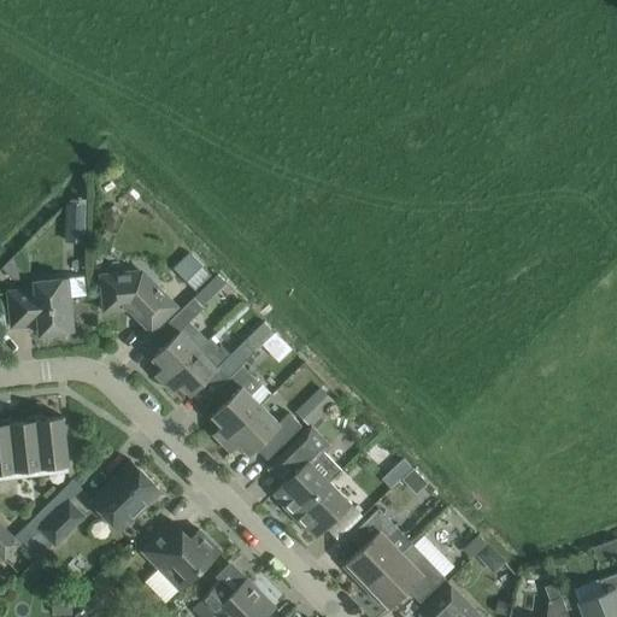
[(66,205),(65,242),(82,242),(82,206),(66,205)]
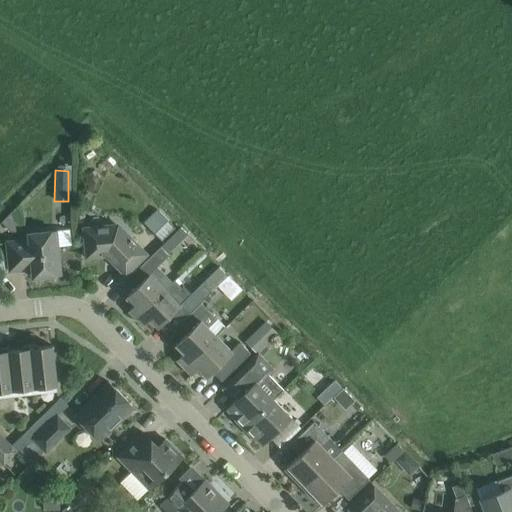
[(15,209),(2,223),(11,232),(16,232),(25,224),(24,219),(15,209)]
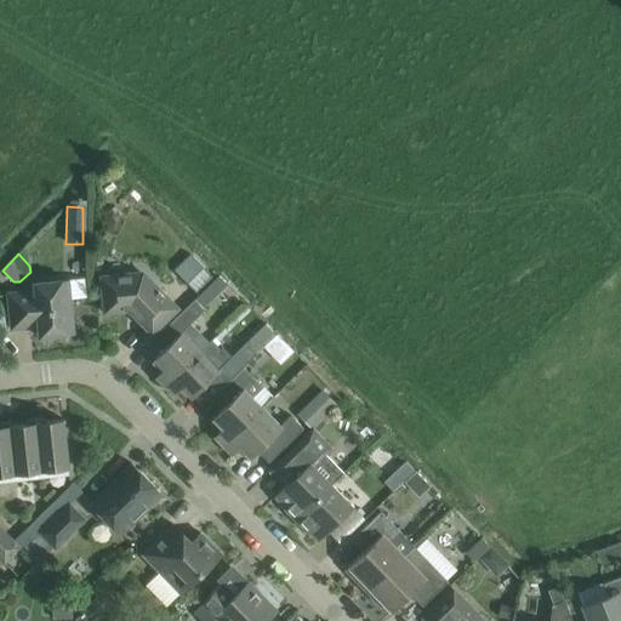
[(212,277),(193,258),(177,273),(197,292),(212,277)]
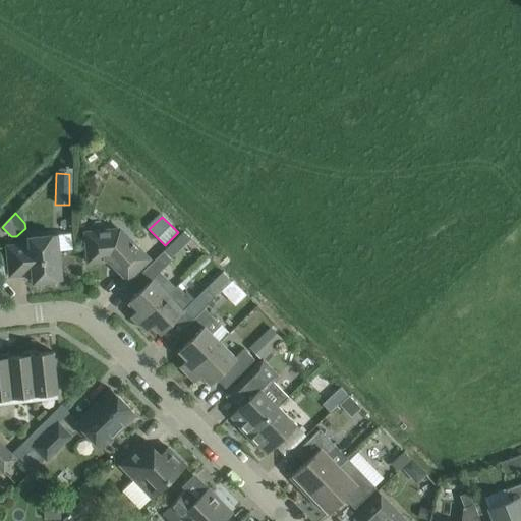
[(82,231),(84,243),(84,242),(88,263),(108,261),(108,258),(110,258),(117,266),(115,268),(127,281),(141,267),(151,257),(120,227),(82,231)]
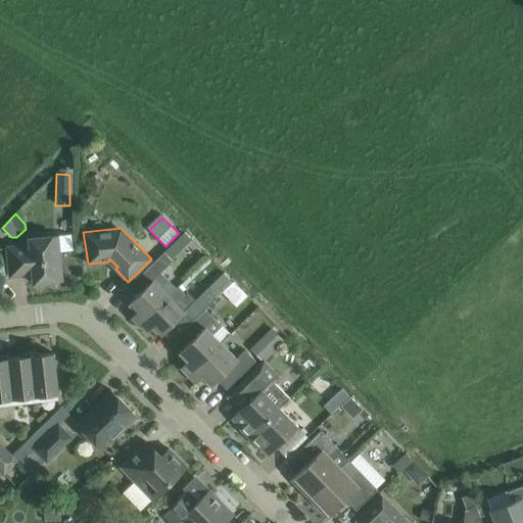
[(192,240),(184,232),(132,284),(140,292),(130,302),(138,311),(131,318),(139,325),(176,288),(168,280),(160,273),(172,260),(171,260),(192,240)]
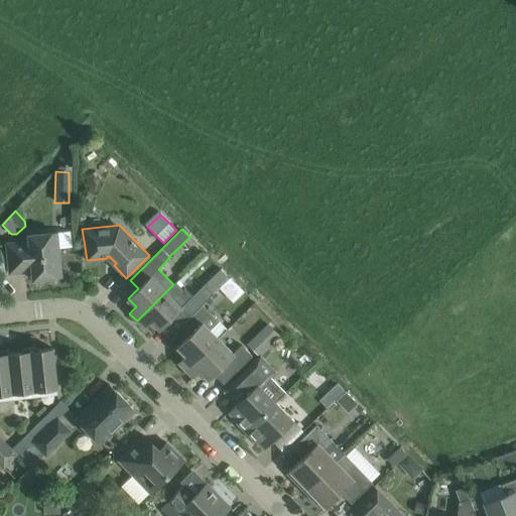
[(6,244),(7,254),(9,274),(31,271),(32,279),(60,277),(56,233),(28,236),(28,241),(6,244)]
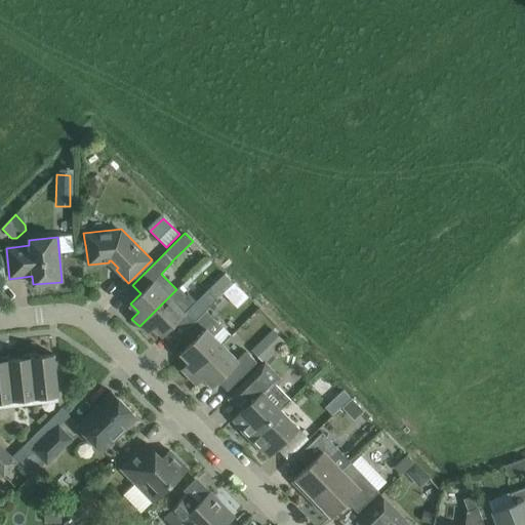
[(207,289),(197,299),(190,292),(183,292),(178,288),(176,289),(139,326),(147,334),(154,327),(162,335),(176,321),(188,310),(197,319),(205,311),(216,299),(207,289)]
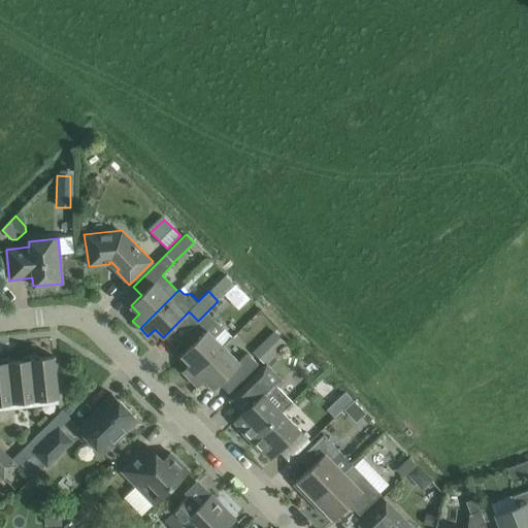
[(206,312),(198,321),(185,334),(194,343),(180,356),(190,365),(185,369),(188,373),(186,375),(190,380),(223,348),(233,337),(224,328),(223,329),(206,312)]
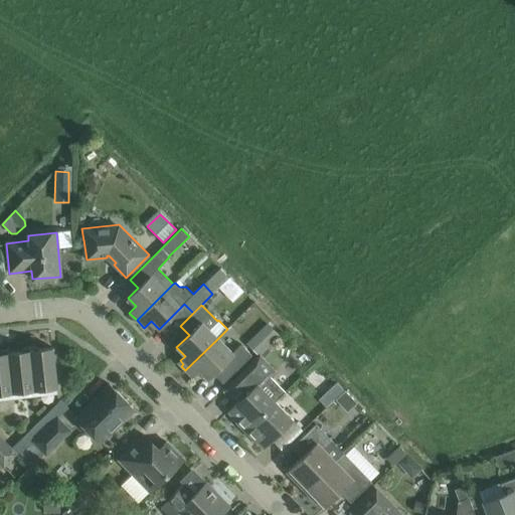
[(273,322),(250,340),(262,354),(285,336),(273,322)]
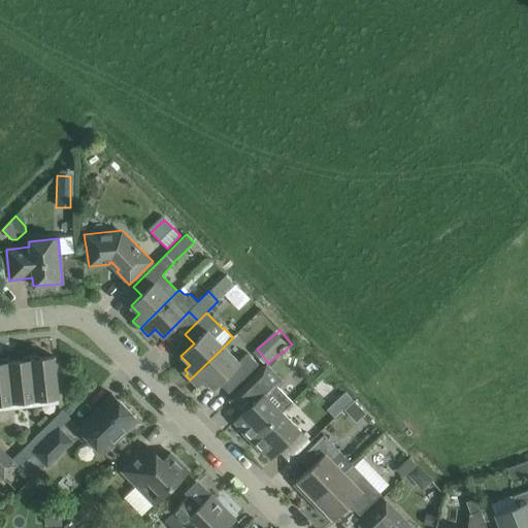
[(237,362),(223,348),(190,380),(193,384),(196,381),(199,385),(204,380),(212,389),(218,384),(228,394),(258,364),(246,354),(237,362)]
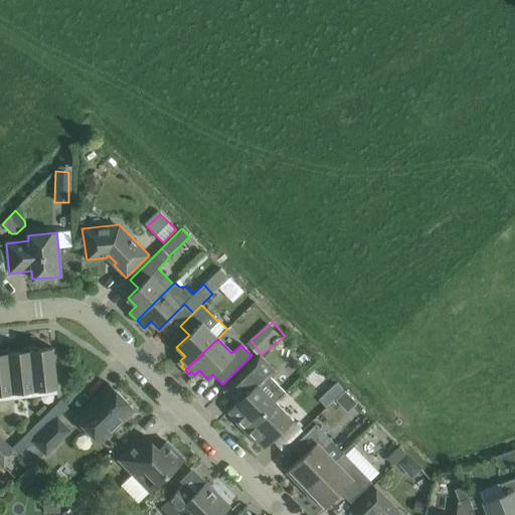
[(0,353),(0,394),(56,388),(52,348),(0,353)]
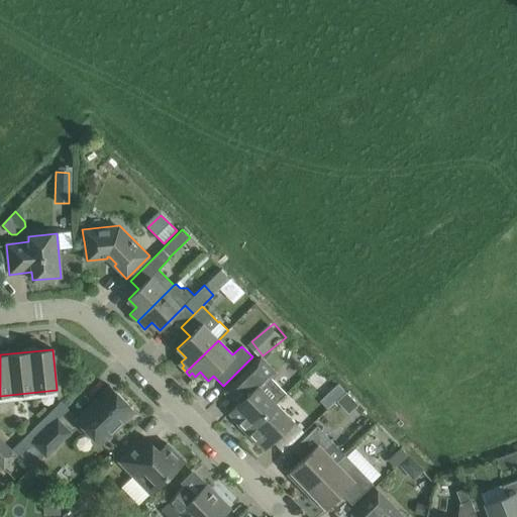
[(236,423),(245,433),(276,404),(261,389),(277,373),(261,356),(231,386),(240,395),(243,392),(246,396),(228,413),(237,422),(236,423)]
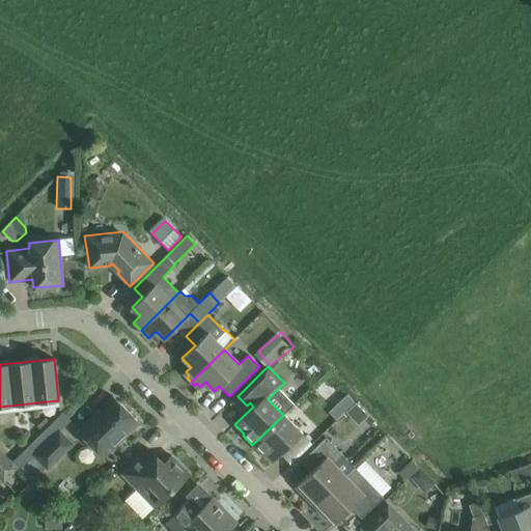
[(363,422),(371,415),(354,395),(345,402),(363,422)]
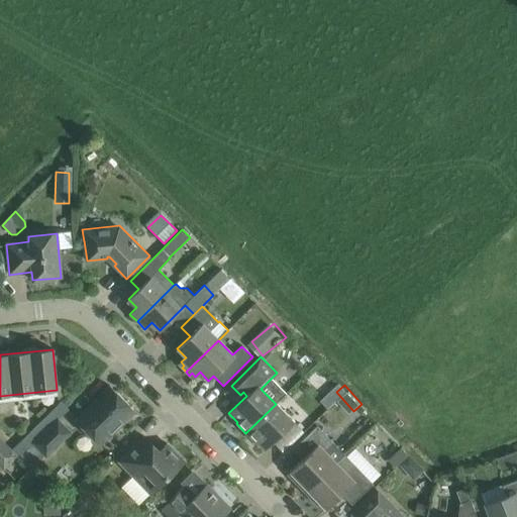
[(109,386),(99,396),(75,419),(100,445),(134,412),(109,386)]
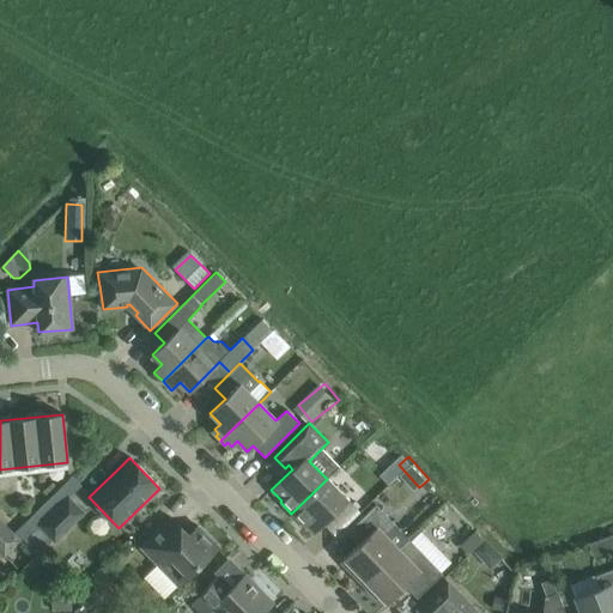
[(13,534),(20,541),(22,542),(68,497),(80,485),(72,477),(13,534)]
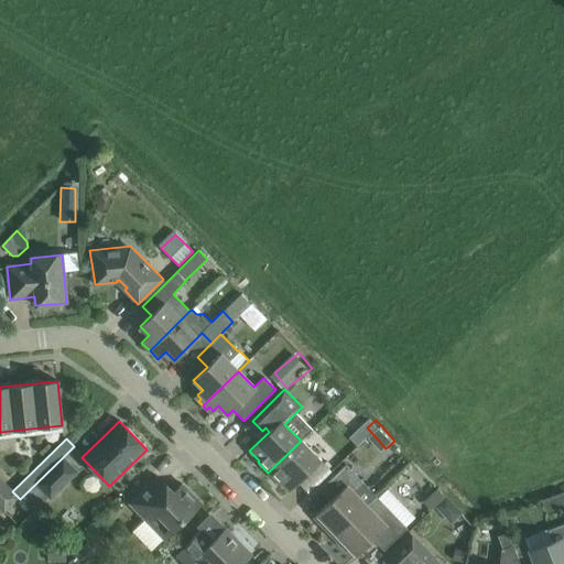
[(321,461),(301,441),(268,473),(278,483),(279,481),(289,491),(321,461)]
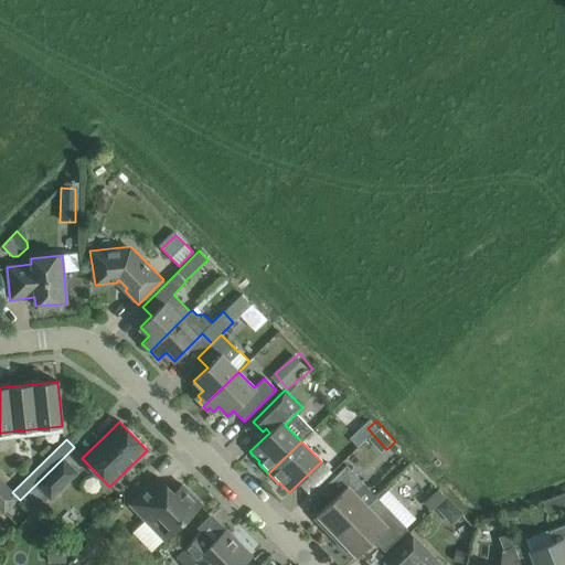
[(77,472),(63,458),(20,500),(33,513),(49,498),(50,499),(77,472)]
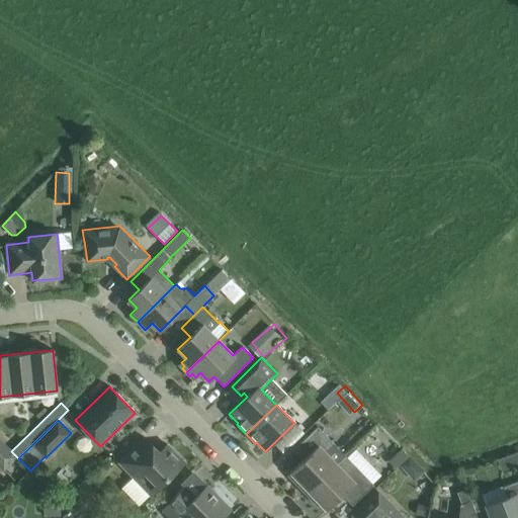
[(290,472),(287,475),(297,485),(306,494),(336,464),(345,455),(334,445),(317,427),(311,434),(295,447),(306,457),(303,460),(290,472)]
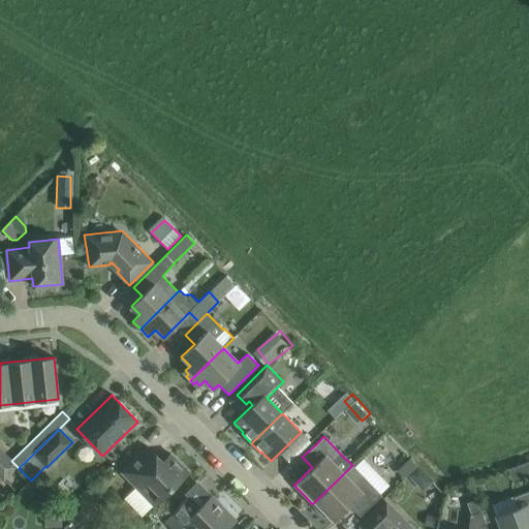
[(147,446),(132,461),(121,472),(154,506),(188,472),(170,455),(166,459),(163,456),(159,456),(158,458),(147,446)]
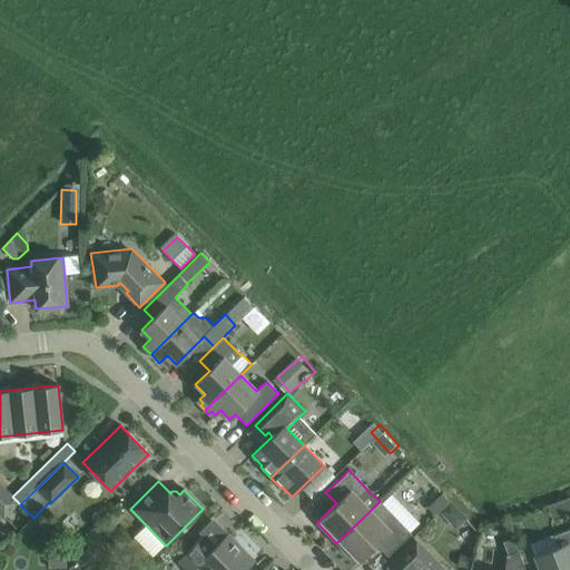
[(370,511),(336,543),(349,556),(352,553),(360,561),(376,546),(387,557),(403,541),(411,533),(410,533),(420,523),(391,494),(382,503),(380,501),(370,511)]
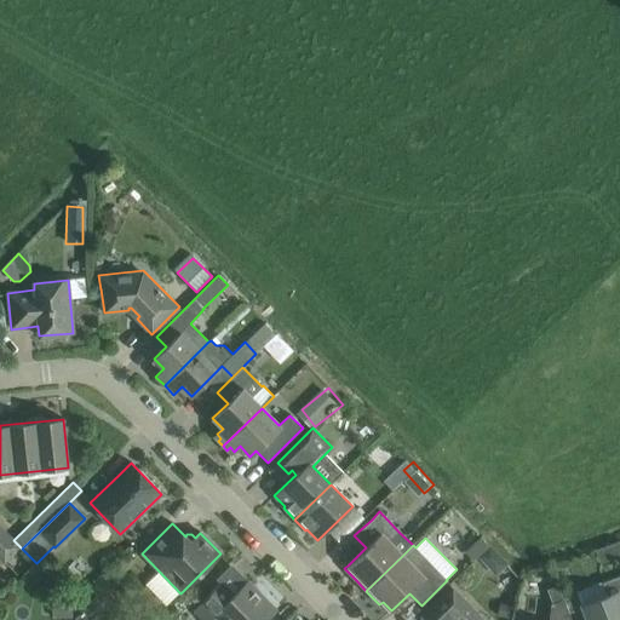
[(619,619),(619,575),(577,592),(586,619),(619,619)]
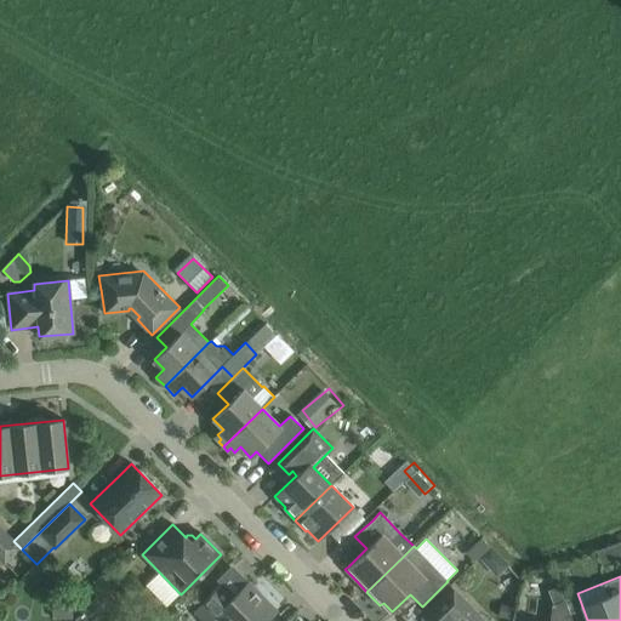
[(267,620),(277,611),(248,581),(232,597),(221,585),(193,613),(200,620),(209,620),(215,617),(217,620),(267,620)]
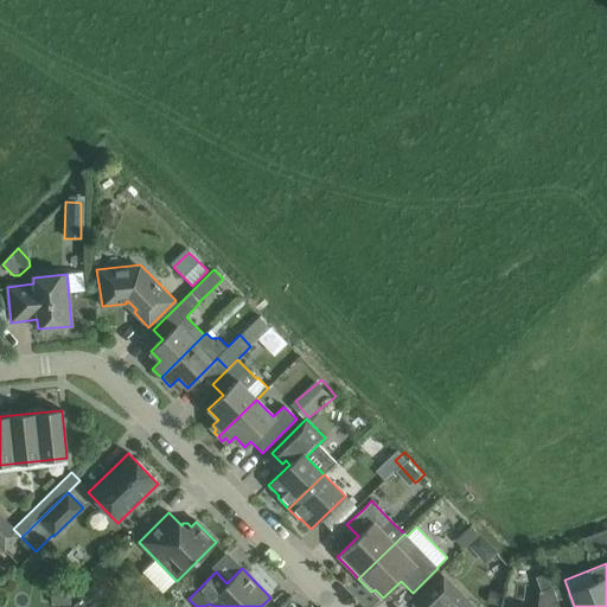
[(472,606),(442,576),(430,588),(414,605),(415,606),(472,606)]
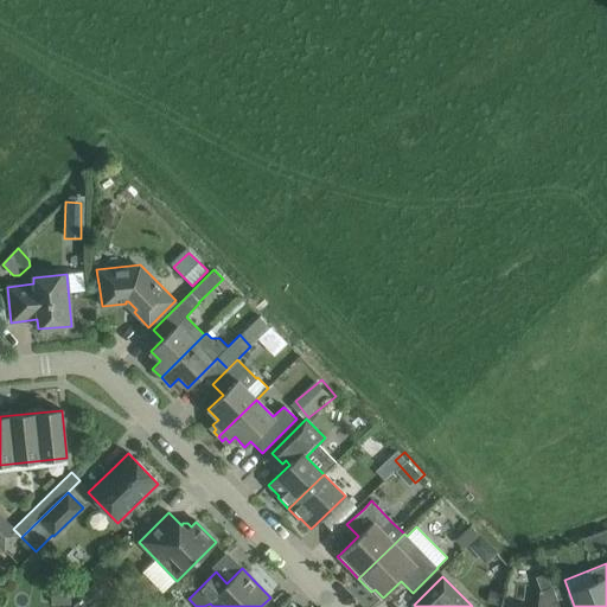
[(558,606),(551,587),(541,590),(538,592),(536,606),(558,606)]
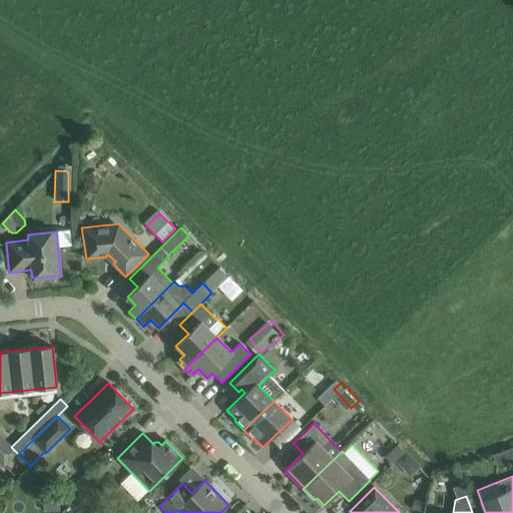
All buildings are outlined.
